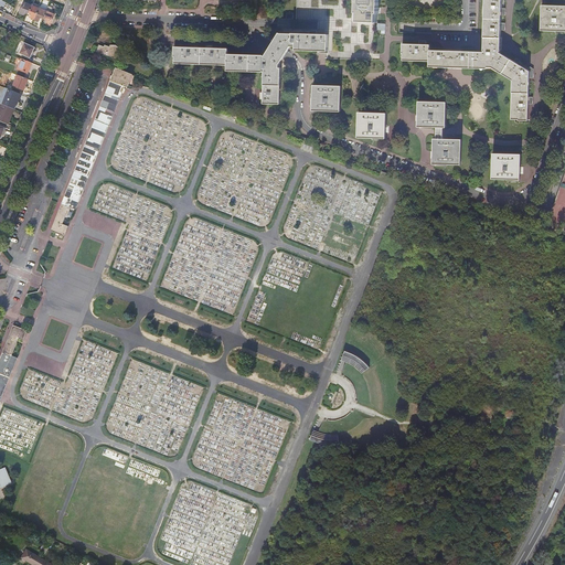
[(356,0),(356,12),(359,13),(359,21),(376,21),(376,13),(379,13),(379,4),(379,0),(356,0)]
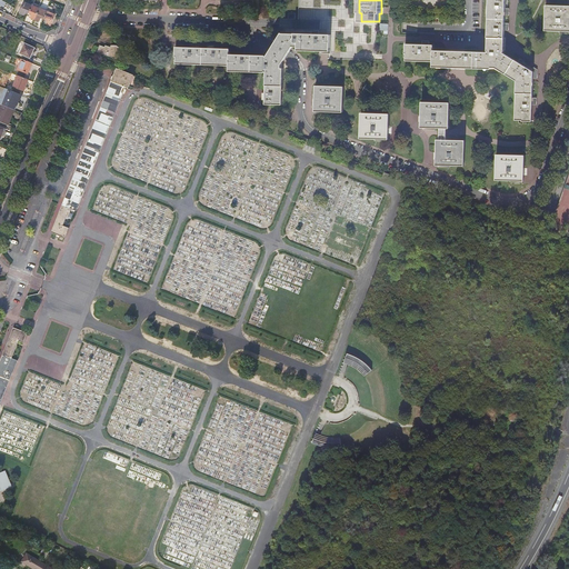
[(487,0),(486,51),(475,51),(453,50),(436,50),(432,50),(432,45),(411,45),(406,43),(405,53),(406,53),(406,60),(431,61),(431,67),(497,69),(515,80),(513,119),(530,119),(530,115),(532,80),(532,70),(502,52),(502,51),(503,21),(505,0),(487,0)]
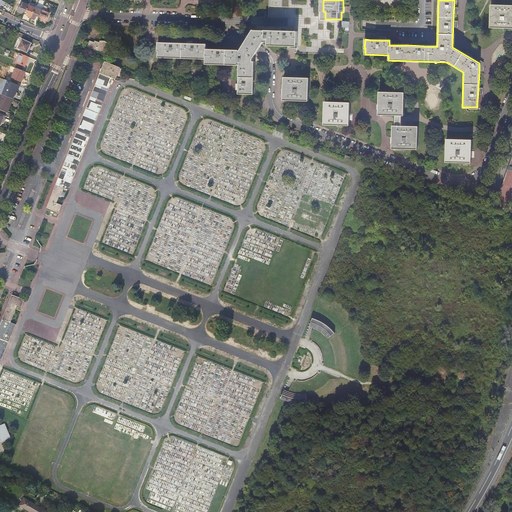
[(42,10),(20,2),(17,12),(21,13),(22,10),(28,12),(27,16),(35,19),(36,15),(41,18),(40,21),(45,23),(49,13),(46,12),(48,7),(44,5),(42,10)]
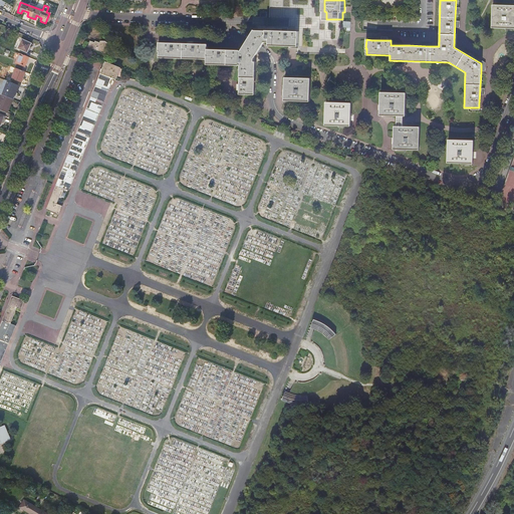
[(513,4),(492,4),(491,27),(513,28),(513,4)]
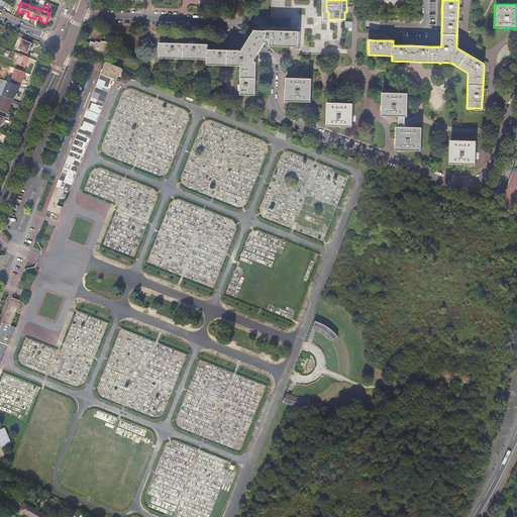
[(209,44),(161,42),(161,52),(162,52),(161,59),(208,60),(208,65),(241,66),(241,80),(241,95),(256,95),(257,62),(255,62),(255,59),(261,50),(266,43),(267,41),(271,42),(271,45),(300,46),(301,31),(268,30),(268,31),(256,30),(255,29),(252,34),(247,42),(242,52),(240,52),(240,50),(208,49),(209,44)]
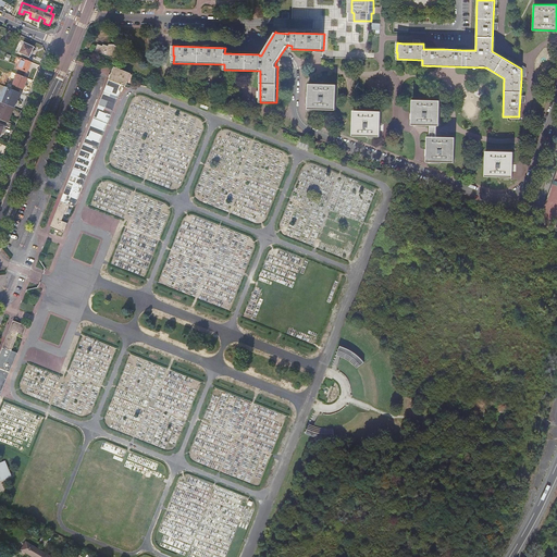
[(34,47),(24,42),(19,52),(29,57),(34,47)]
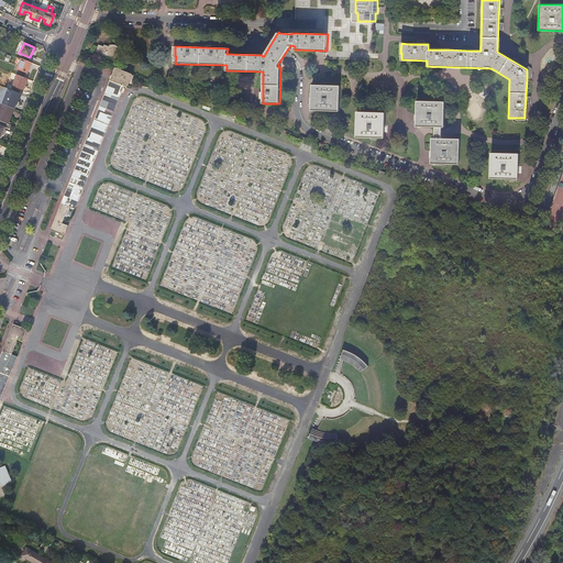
[(99,44),(96,52),(116,58),(120,48),(117,45),(109,45),(109,46),(103,44),(103,46),(99,44)]
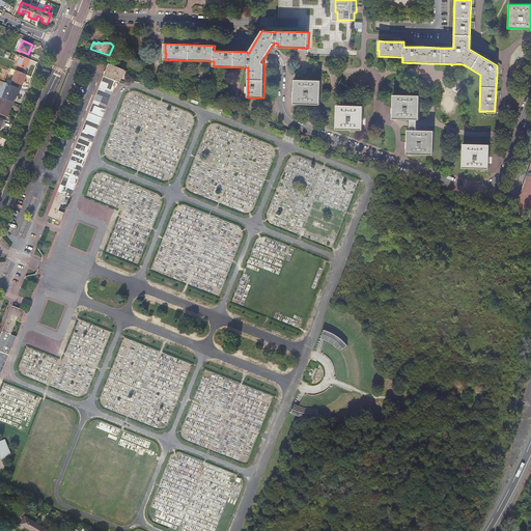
[(29,59),(20,55),(16,64),(25,68),(29,59)]
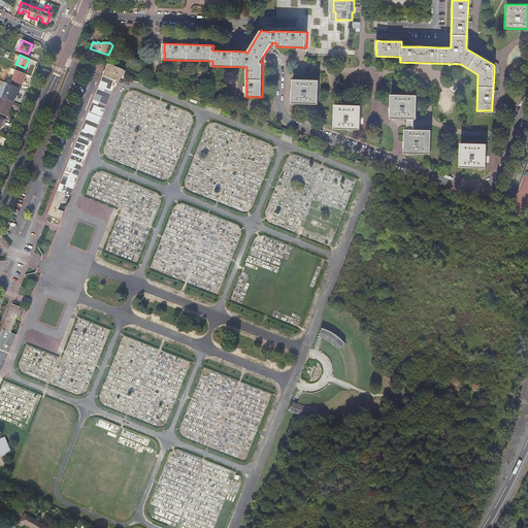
[(70,196),(116,80),(119,81),(123,70),(108,64),(106,71),(104,70),(100,83),(101,84),(61,185),(60,184),(47,216),(60,221),(63,211),(59,210),(65,194),(70,196)]
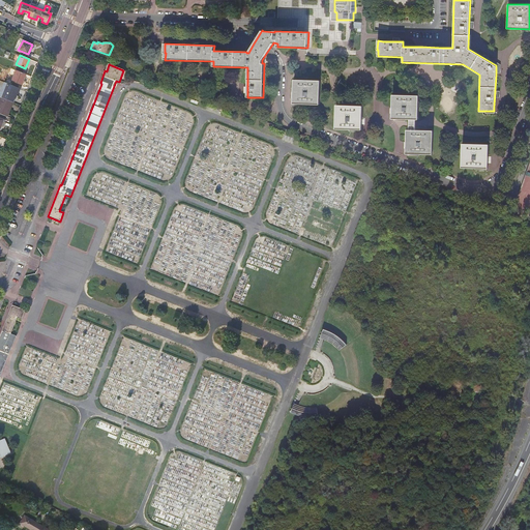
[(25,74),(16,70),(11,81),(21,84),(25,74)]
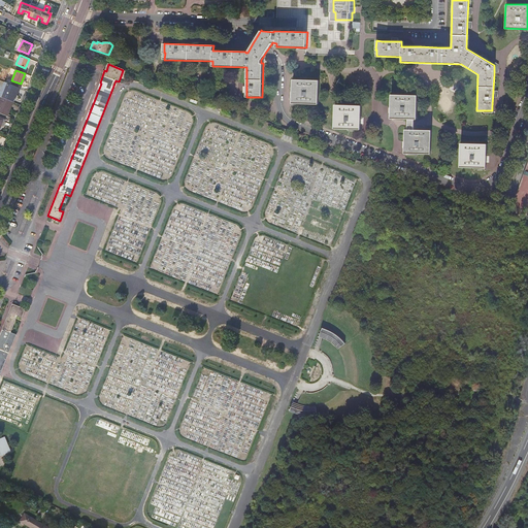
[(319,79),(293,79),(293,92),(293,103),(319,104),(319,79)]
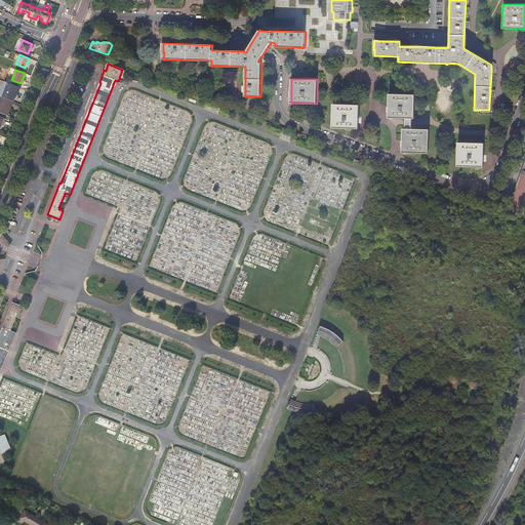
[(18,87),(9,83),(5,92),(7,93),(9,94),(14,96),(18,87)]
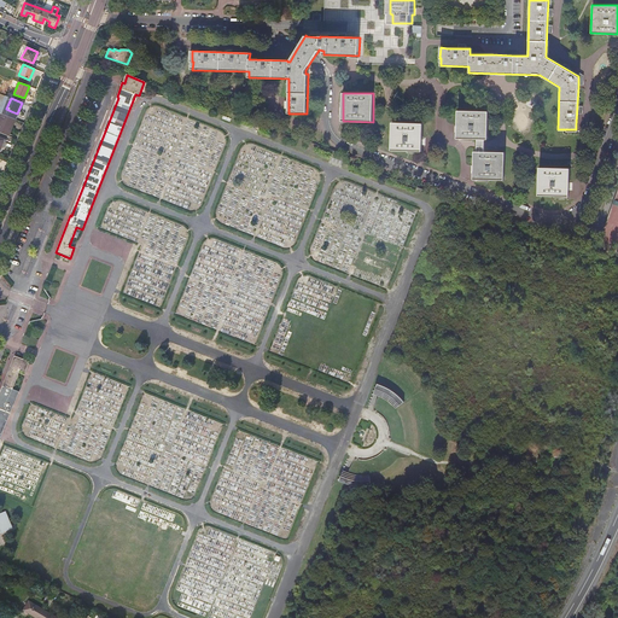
[(487,111),(459,110),(459,122),(459,138),(477,139),(477,150),(476,150),(474,165),(474,179),(502,180),(502,151),(484,151),(484,139),(487,139),(487,111)]
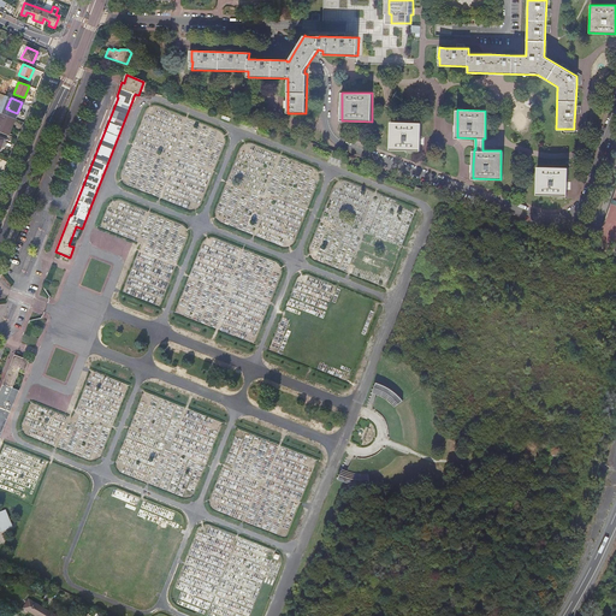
[(13,118),(0,113),(0,131),(7,135),(13,118)]
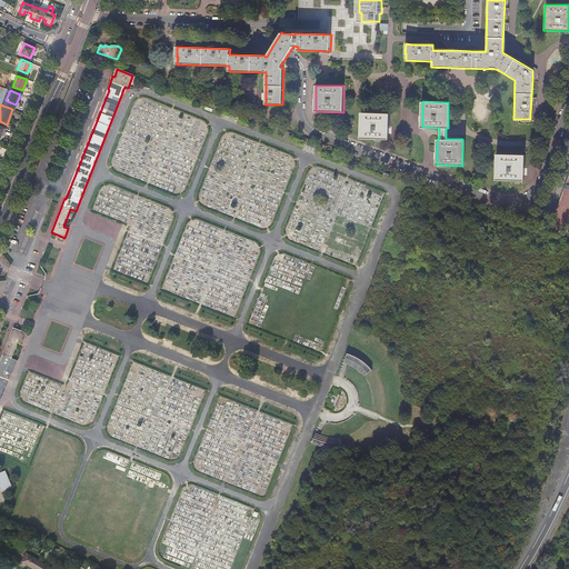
[(389,113),(361,112),(360,139),(389,139),(389,131),(389,113)]
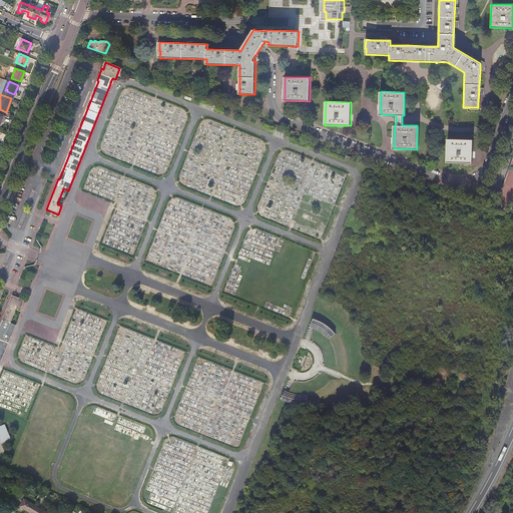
[(471,139),(447,138),(446,161),(470,162),(470,153),(471,139)]
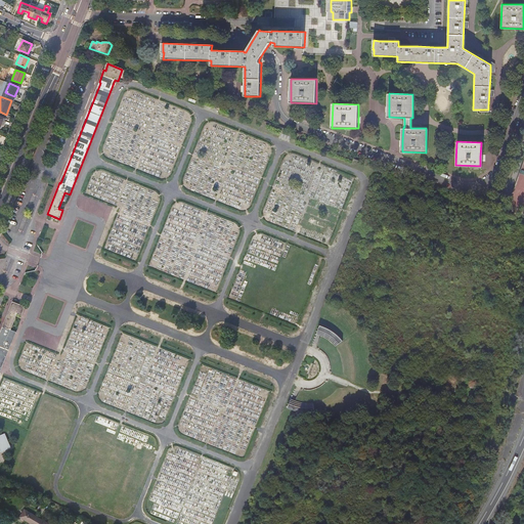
[(0,368),(14,333),(9,331),(16,314),(20,315),(24,307),(12,302),(0,332),(0,337),(1,337),(0,339),(0,368)]
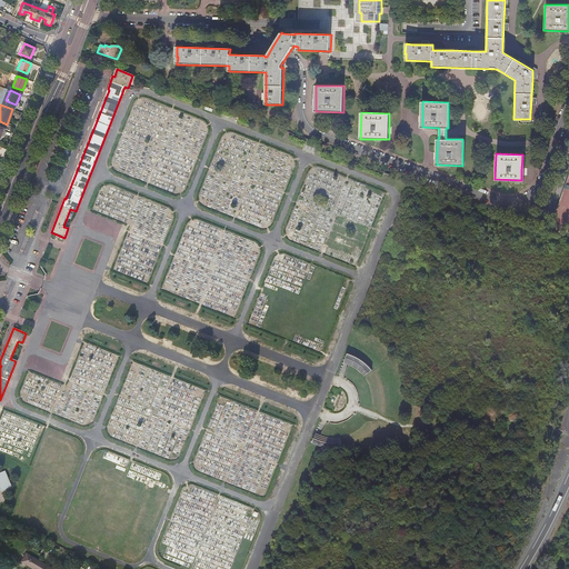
[(0,421),(0,441),(33,452),(42,422),(3,411),(0,421)]
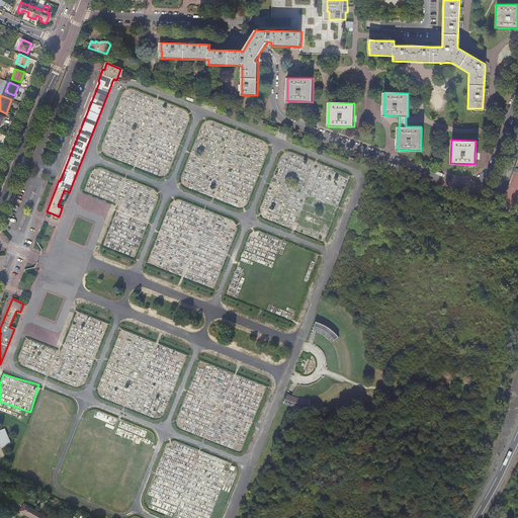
[(293,405),(295,396),(286,395),(285,404),(293,405)]
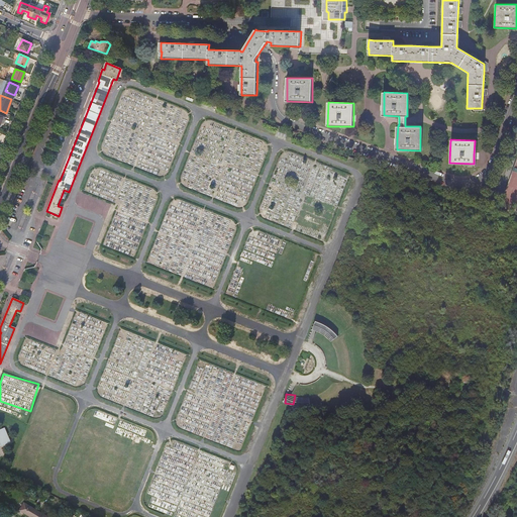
[(3,427),(0,428),(0,446),(10,442),(3,427)]
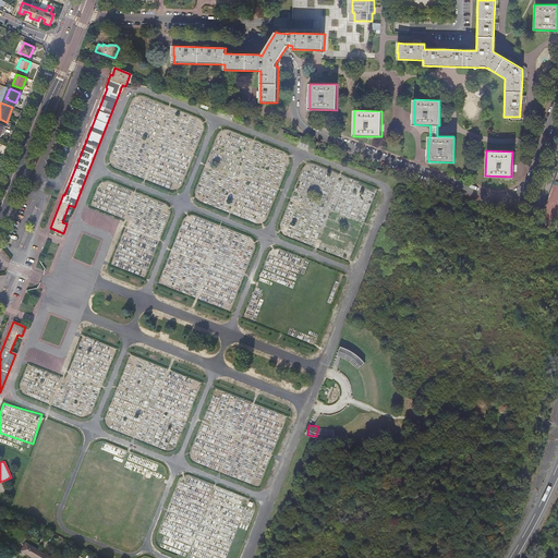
[(41,536),(37,542),(43,546),(47,541),(41,536)]
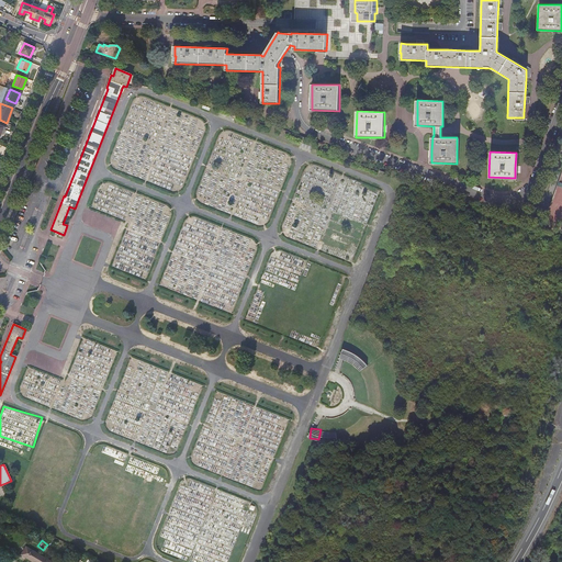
[(47,561),(24,546),(19,553),(30,561),(47,561)]
